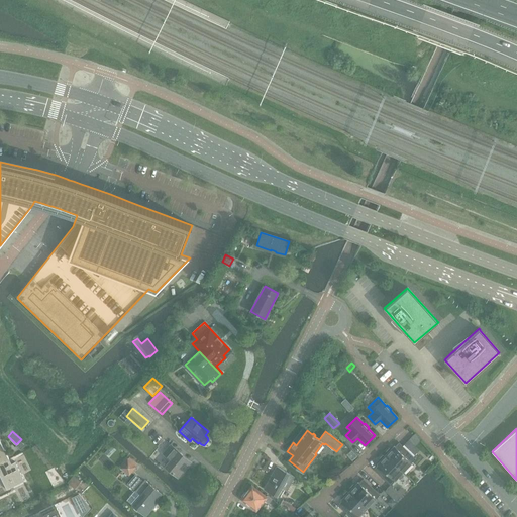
[(408,439),(402,446),(408,451),(413,456),(417,451),(412,447),(414,444),(415,445),(420,440),(414,434),(408,439)]
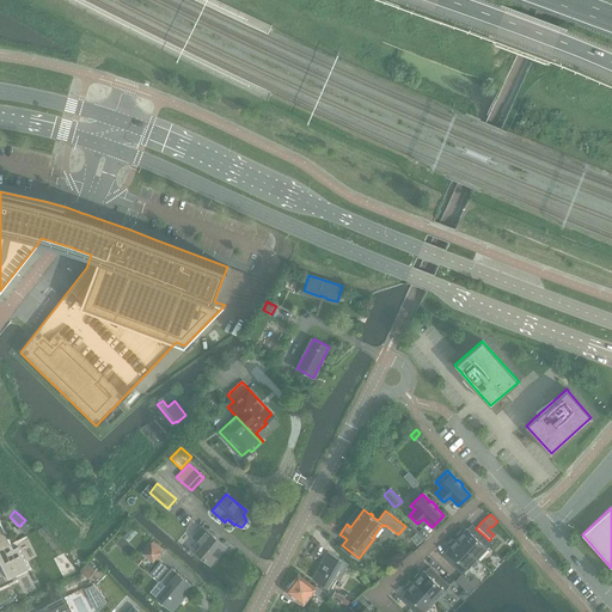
[(0,548),(11,544),(0,521),(0,548)]
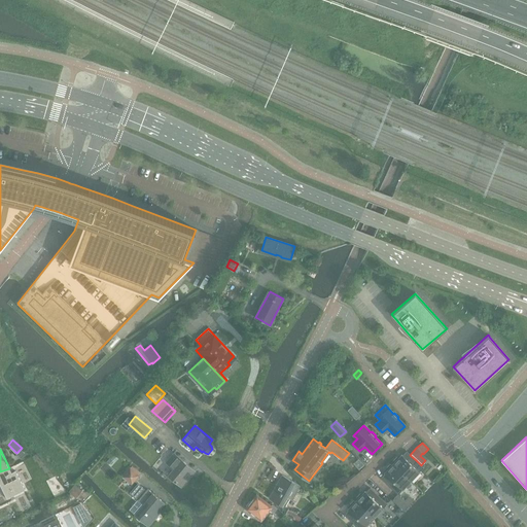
[(21,459),(26,455),(21,450),(16,455),(21,459)]
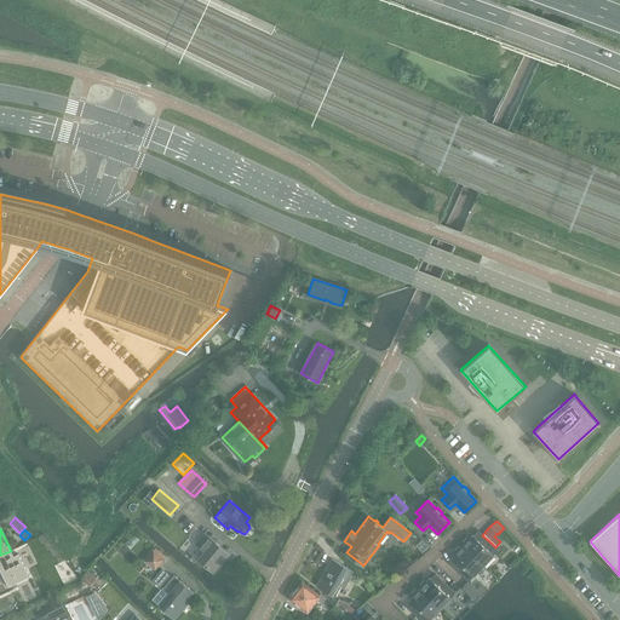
[(468,538),(463,543),(464,544),(463,546),(483,566),(498,550),(495,547),(489,541),(482,535),(478,532),(474,537),(472,535),(469,540),(468,538)]
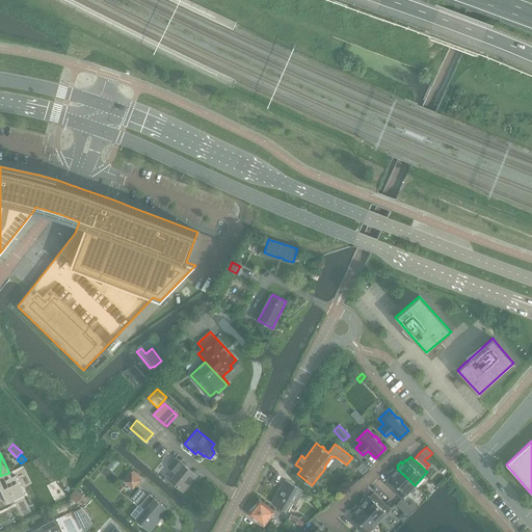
[(176,457),(167,468),(175,474),(169,480),(184,491),(196,476),(176,457)]
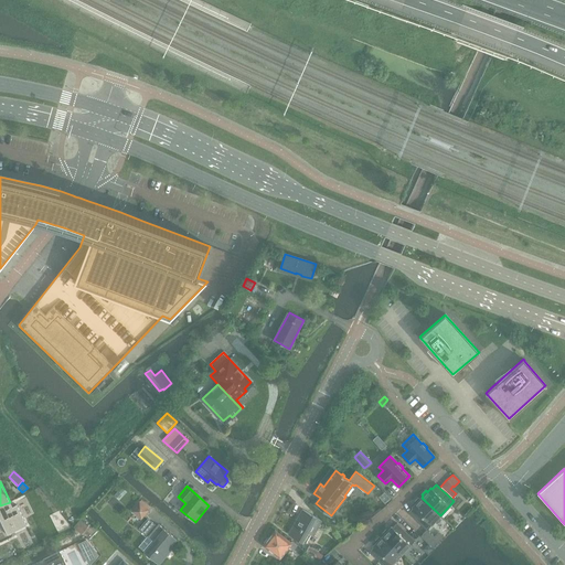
[(123,487),(114,496),(119,501),(127,492),(123,487)]
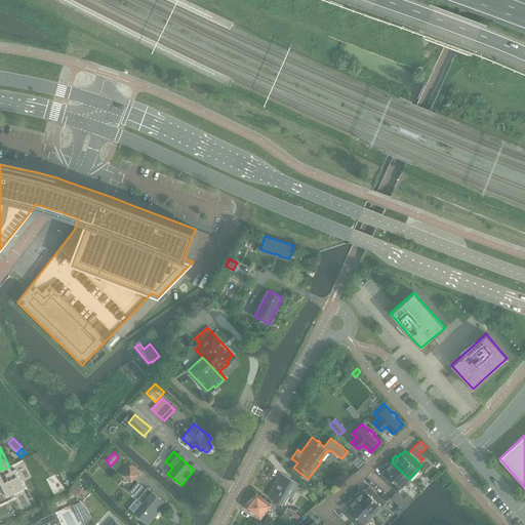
[(358,457),(352,461),(358,468),(363,463),(358,457)]
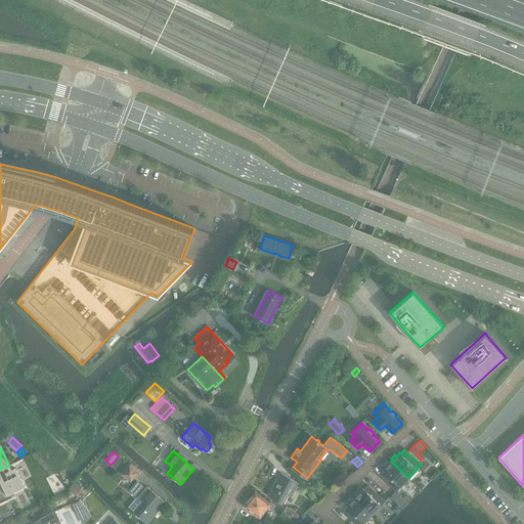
[(396,491),(408,478),(391,462),(389,463),(388,462),(384,466),(386,467),(383,471),(379,476),(396,491)]
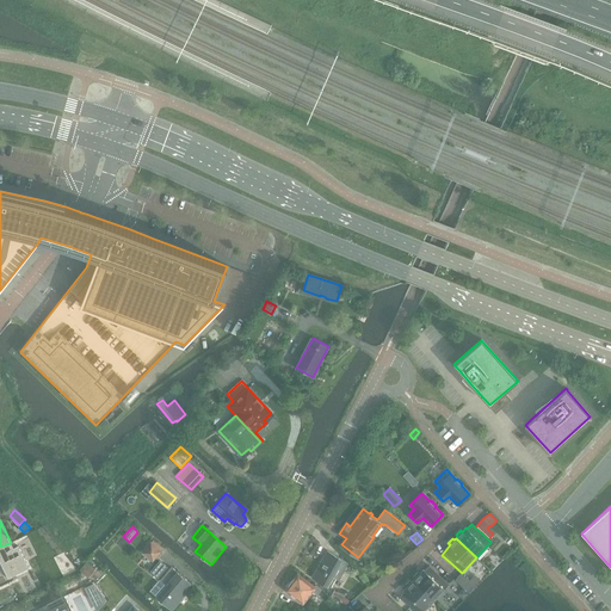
[(150,542),(142,553),(153,562),(161,551),(150,542)]
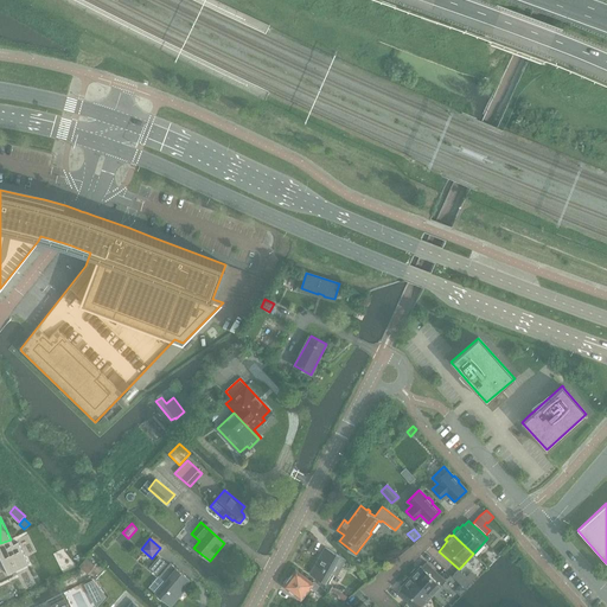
[(18,542),(13,544),(11,540),(0,543),(0,558),(8,575),(29,564),(18,542)]
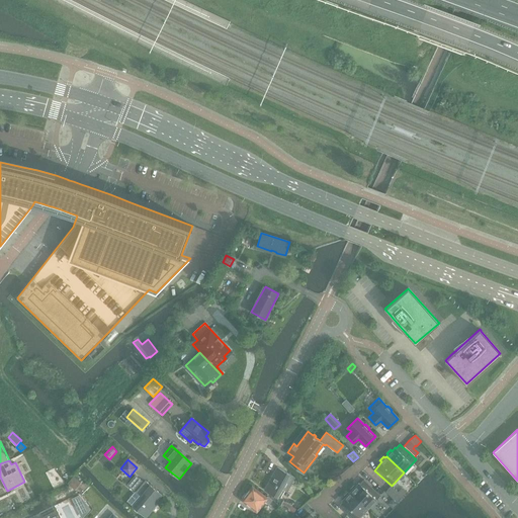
[(277,467),(264,490),(278,498),(282,489),(287,492),(295,478),(277,467)]
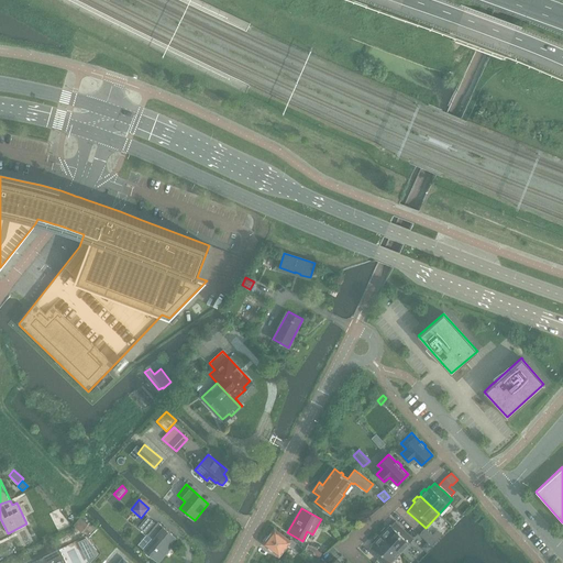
[(156,523),(147,516),(139,527),(147,534),(139,544),(158,562),(169,550),(167,548),(175,538),(157,522),(156,523)]
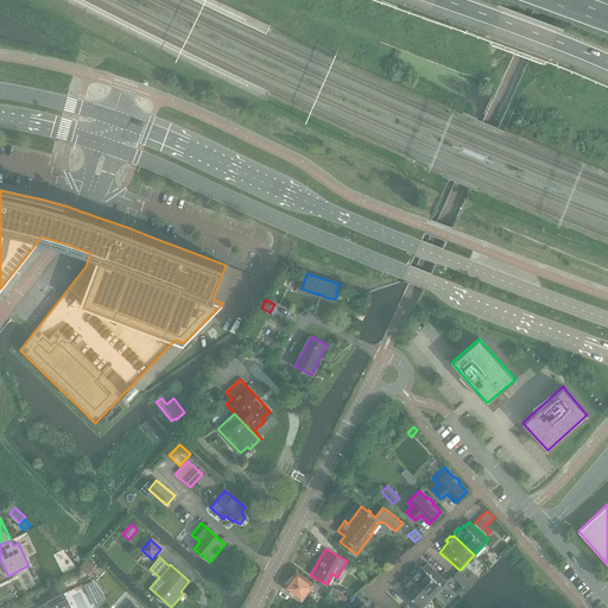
[(87,559),(80,567),(88,574),(95,567),(87,559)]
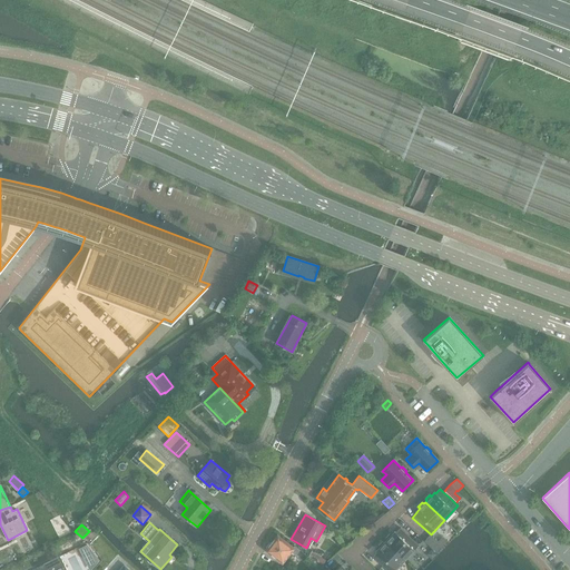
[(391,536),(390,534),(385,539),(387,540),(385,541),(405,560),(419,546),(400,528),(395,532),(391,536)]
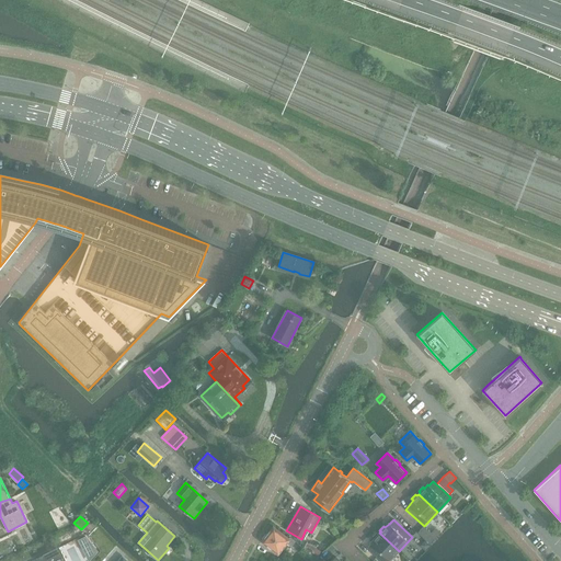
[(276,553),(285,542),(290,547),(294,542),(289,538),(288,539),(273,527),(268,534),(266,534),(263,537),(263,540),(262,541),(276,553)]
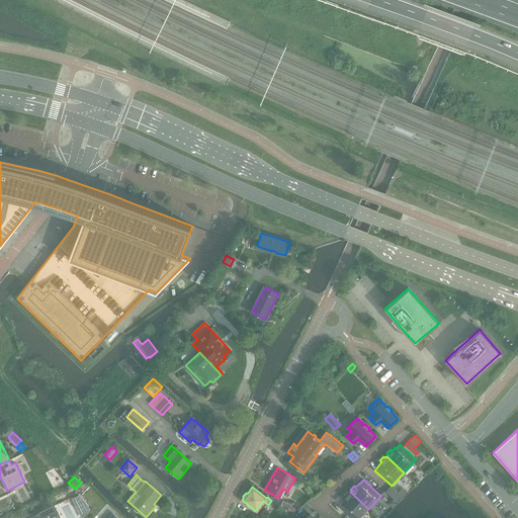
[(394,488),(387,494),(398,504),(408,493),(404,490),(400,494),(394,488)]
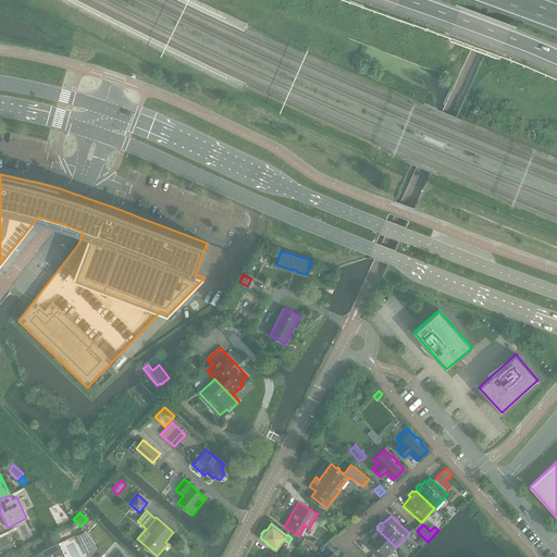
[(378,556),(385,556),(396,547),(376,529),(375,531),(373,529),(370,533),(371,535),(368,539),(369,540),(364,544),(378,556)]
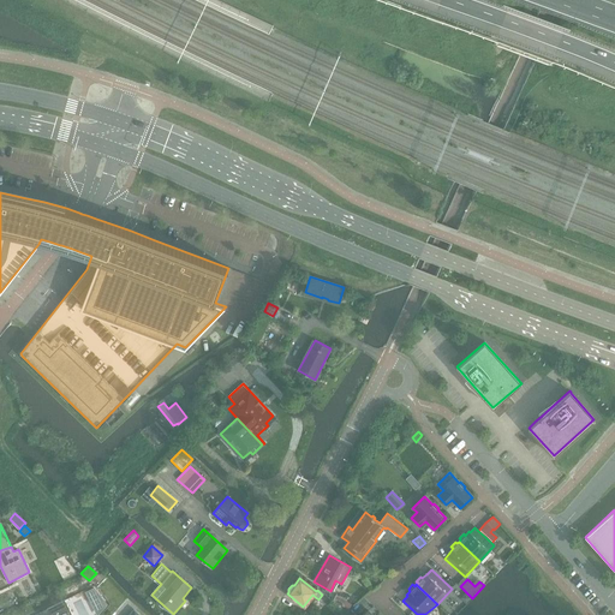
[(354,604),(336,595),(333,602),(348,609),(354,604)]
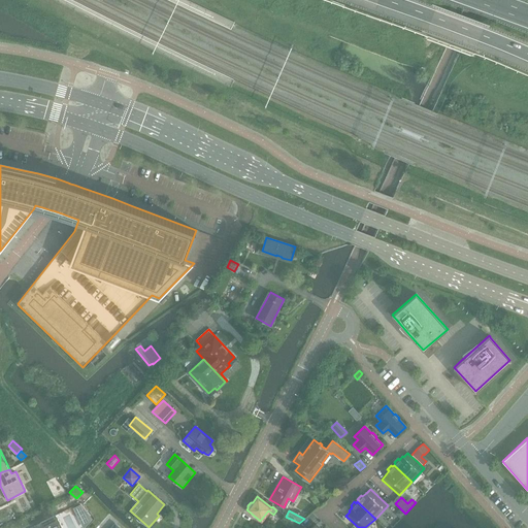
[(42,527),(62,527),(56,516),(40,523),(42,527)]
